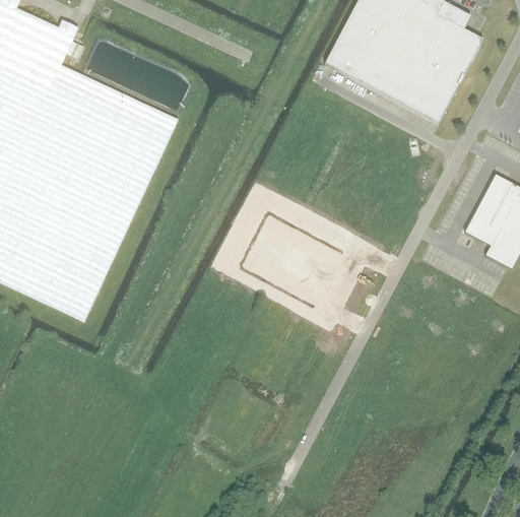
[(0,280),(84,320),(178,119),(62,65),(67,54),(77,59),(83,46),(73,41),(75,35),(0,0),(0,280)]
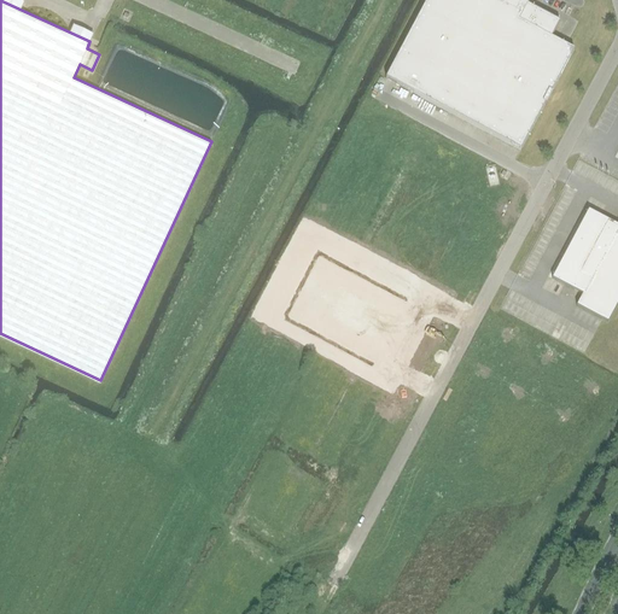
[(522,147),(575,47),(552,35),(560,19),(528,3),(529,0),(425,0),(386,76),(522,147)]
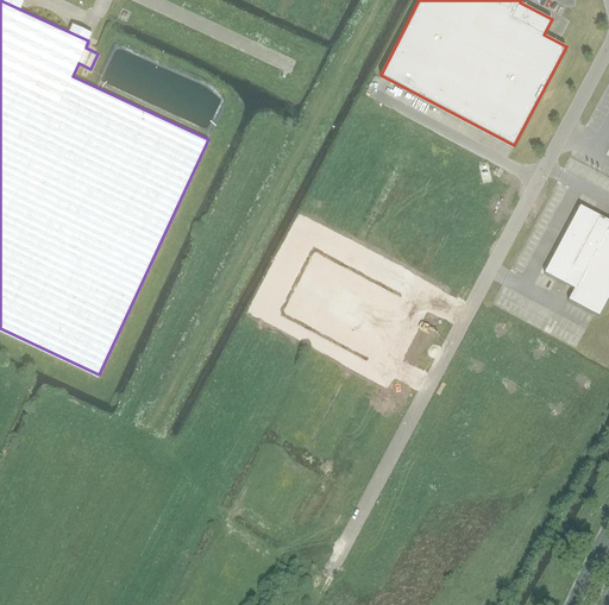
[(394,170),(368,220),(435,256),(462,206),(394,170)]
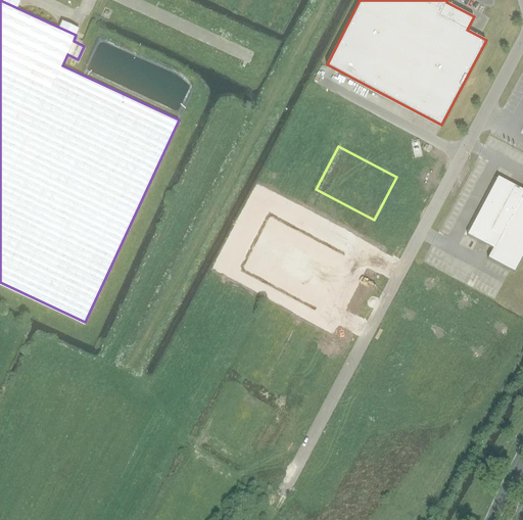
[(522,187),(498,175),(468,233),(493,246),(488,256),(515,271),(522,255),(522,187)]
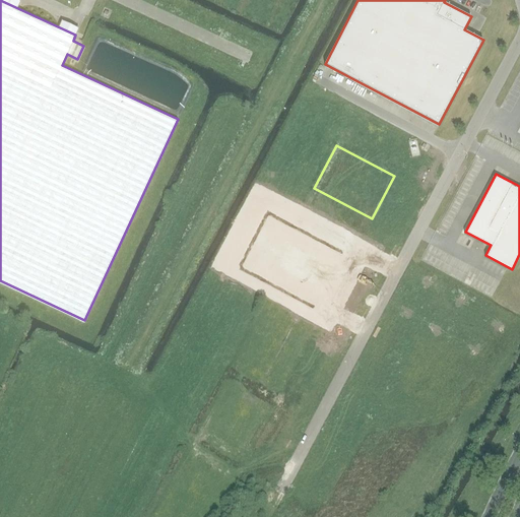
[(267,210),(239,265),(287,292),(293,281),(333,303),(337,296),(335,295),(341,284),(342,285),(352,266),(351,266),(353,262),(356,257),(267,210)]
